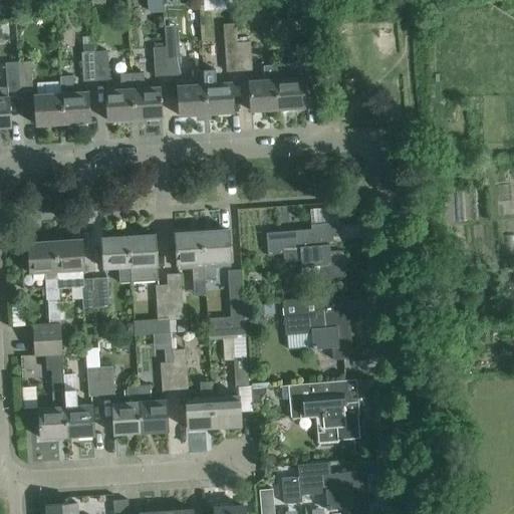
[(231,0),(220,0),(221,11),(232,10),(231,0)]
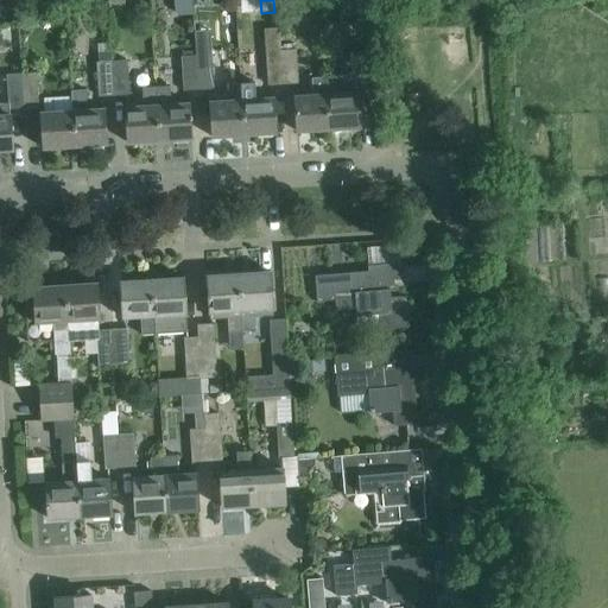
[(283,84),(280,49),(279,29),(265,29),(268,84),(283,84)]
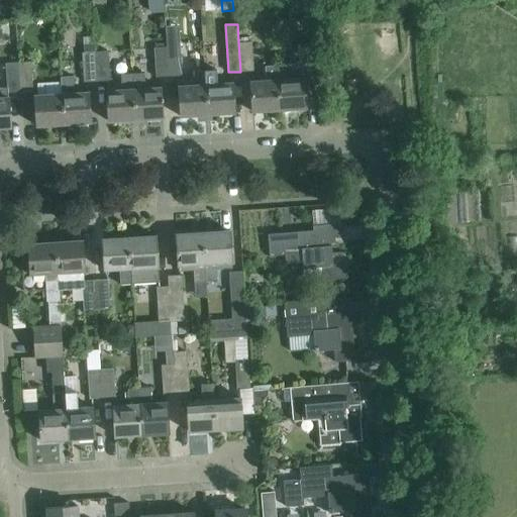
[(167,45),(169,76),(182,75),(179,26),(166,27),(167,45)]
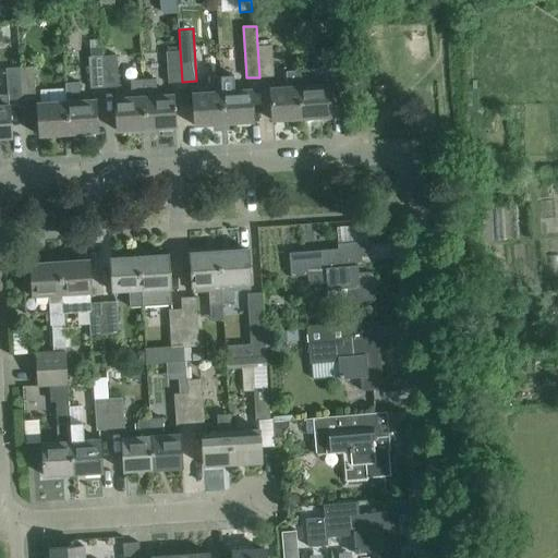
[(271,45),(257,45),(259,77),(273,76),(271,45)]
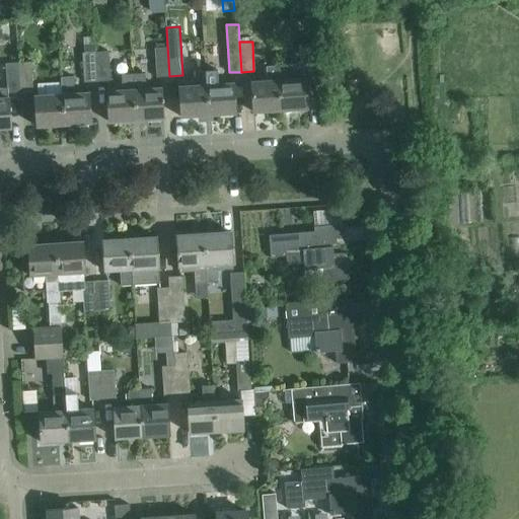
[(169,76),(167,46),(155,47),(157,76),(169,76)]
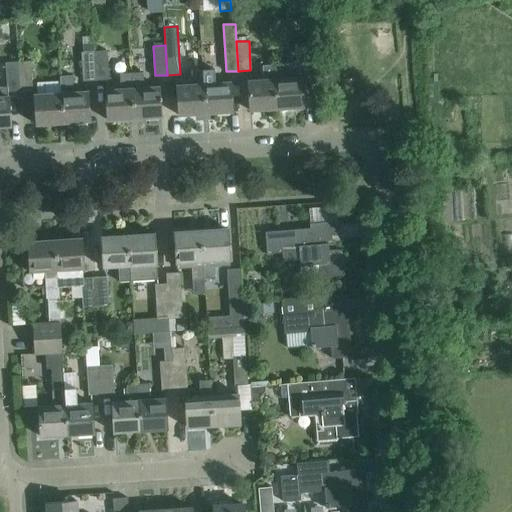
[(20,90),(18,61),(17,51),(6,52),(8,91),(20,90)]
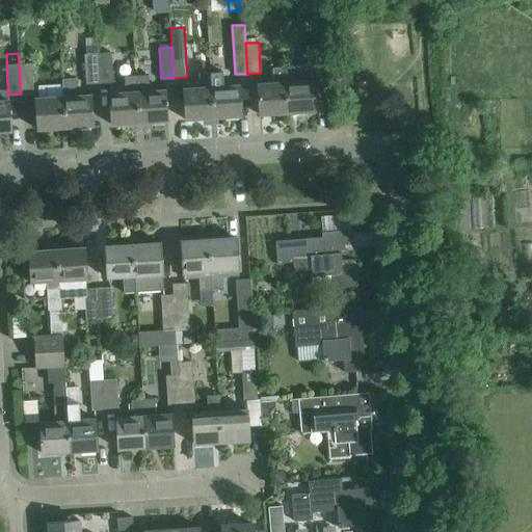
[(100,82),(98,53),(84,54),(86,83),(100,82)]
